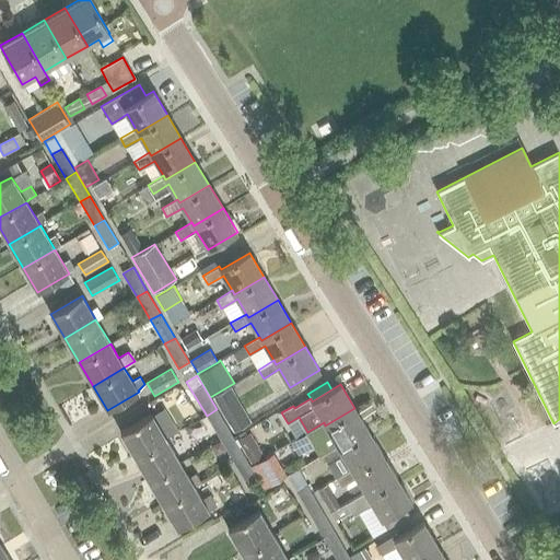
[(252,421),(231,386),(213,397),(234,432),(252,421)]
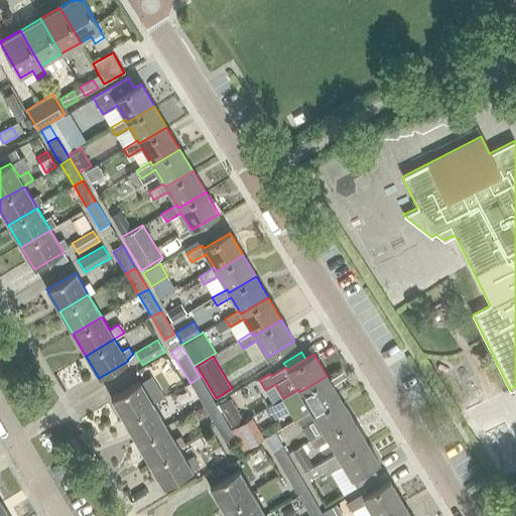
[(312,414),(340,398),(327,376),(299,392),(298,389),(283,398),(288,405),(296,419),(310,410),(312,414)]
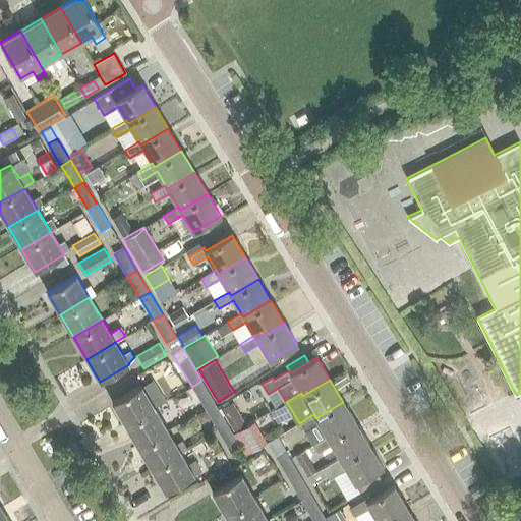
[(205,408),(215,403),(201,381),(192,387),(205,408)]
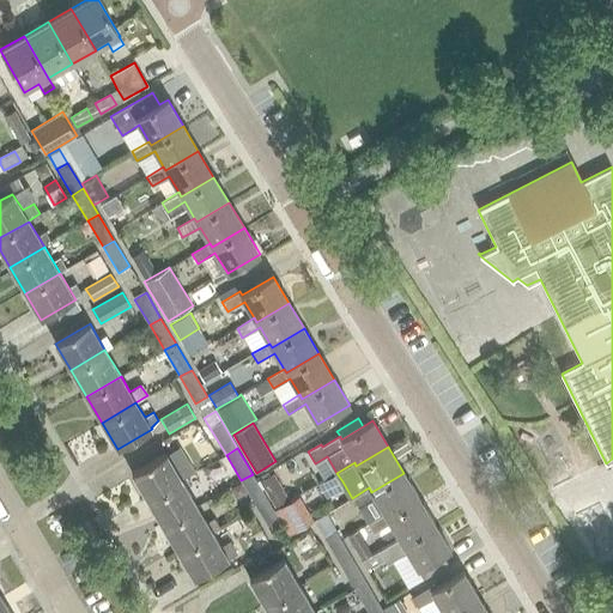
[(132,474),(147,501),(182,480),(167,454),(132,474)]
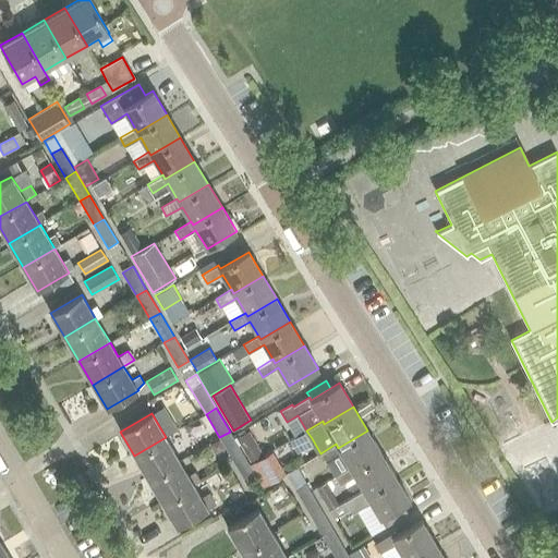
[(367,431),(338,448),(336,444),(320,453),(326,462),(341,452),(350,468),(352,471),(381,453),(367,431)]
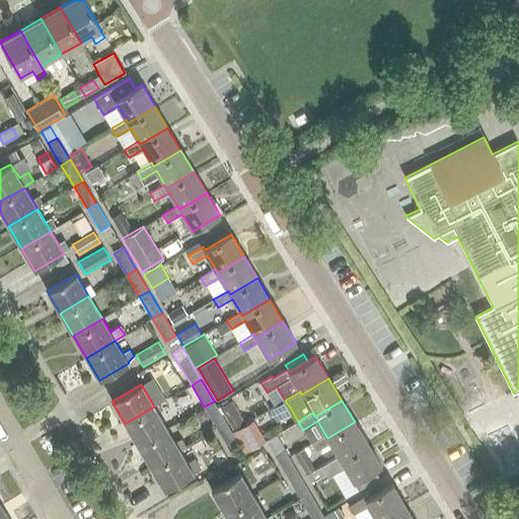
[(227,424),(214,401),(204,406),(217,429),(227,424)]
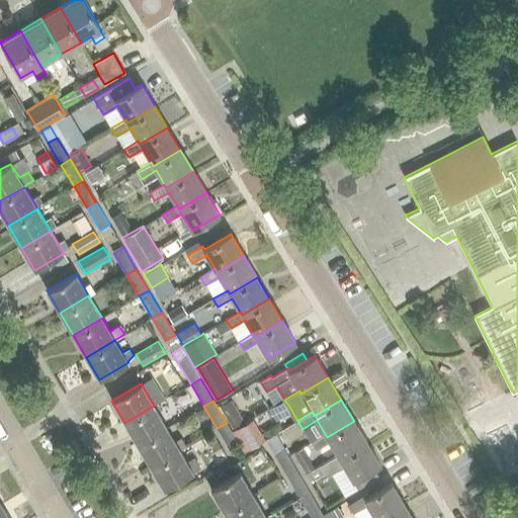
[(244,424),(232,402),(219,409),(232,431),(244,424)]
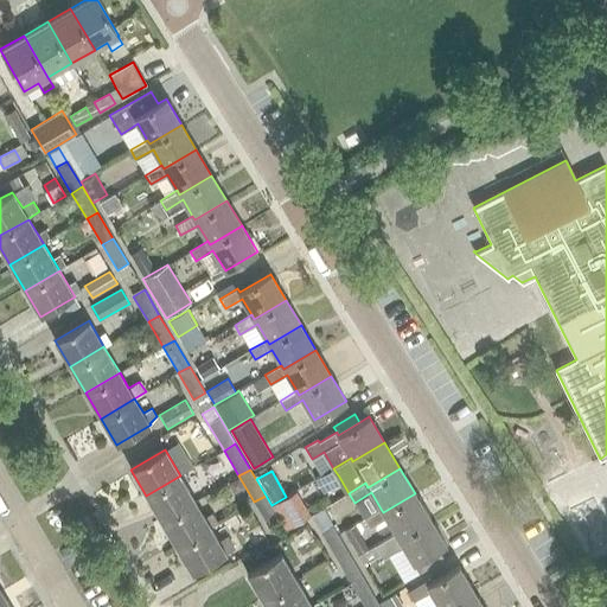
[(196,502),(180,477),(180,475),(146,496),(161,522),(196,502)]
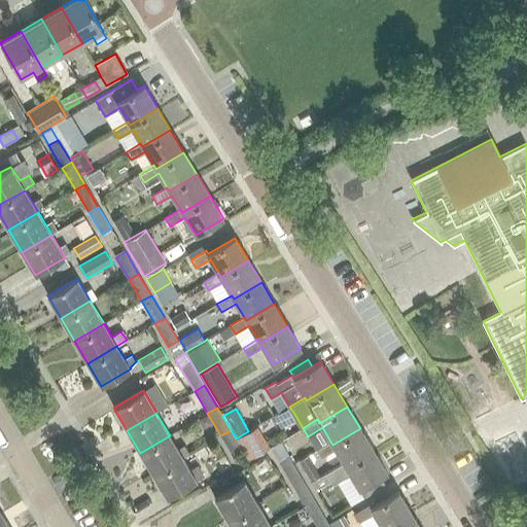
[(236,440),(244,453),(248,461),(270,448),(257,427),(236,440)]
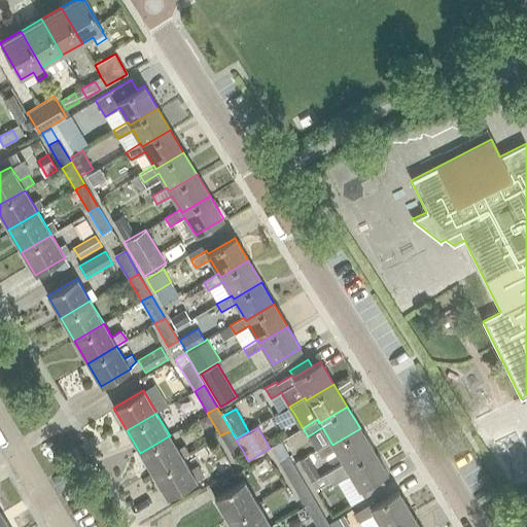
[(332,445),(330,442),(316,450),(321,458),(336,450),(344,463),(346,466),(374,450),(360,428),(332,445)]
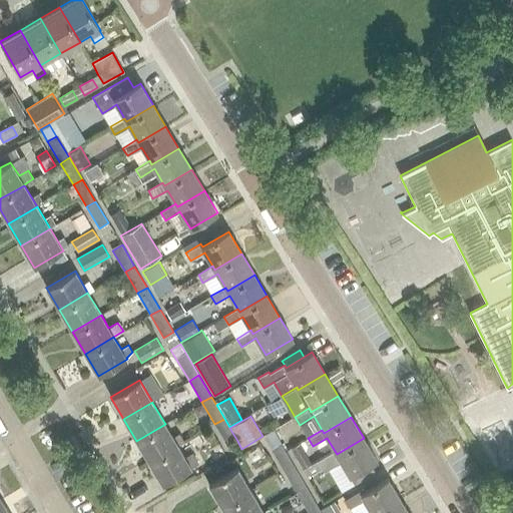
[(227,447),(237,441),(229,428),(224,419),(214,424),(227,447)]
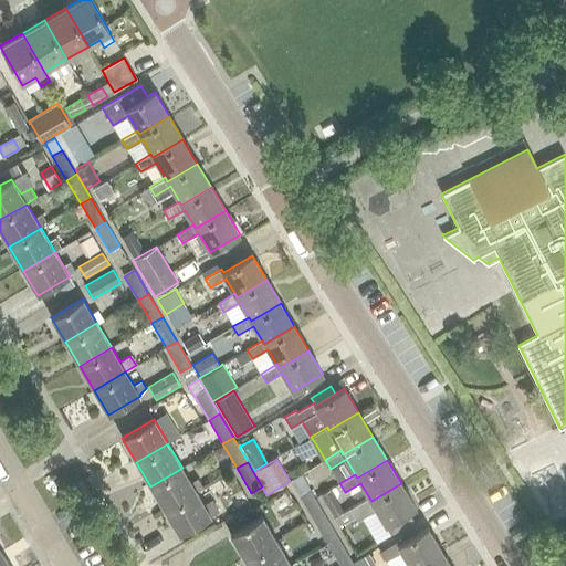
[(150,486),(164,510),(196,491),(197,493),(205,489),(198,479),(191,483),(182,468),(150,486)]
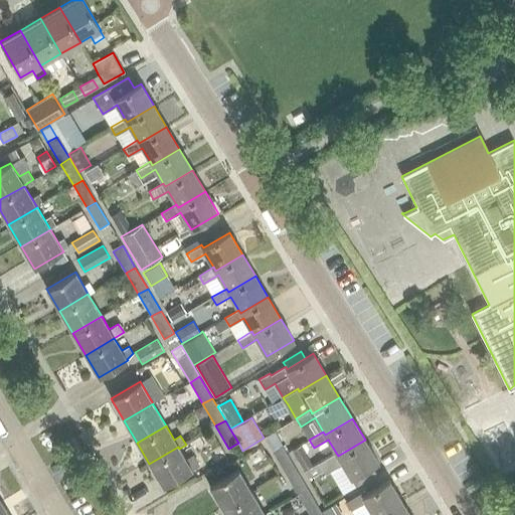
[(274,432),(265,438),(273,452),(282,446),(274,432)]
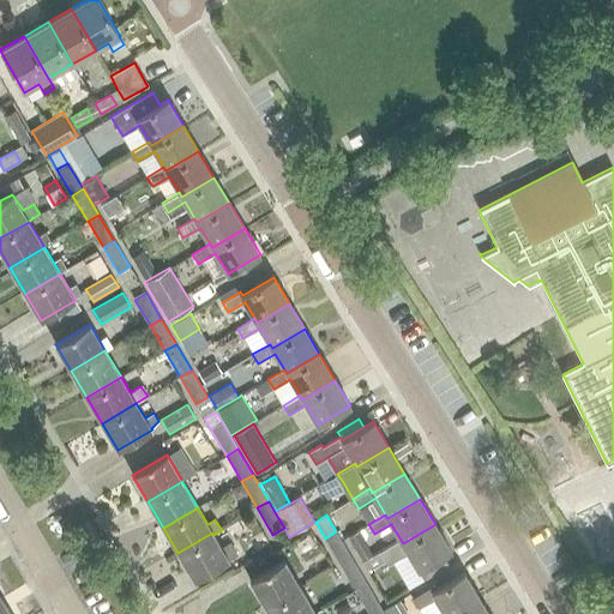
[(389,559),(405,549),(423,579),(449,565),(443,555),(451,551),(435,524),(403,543),(401,540),(383,549),(389,559)]
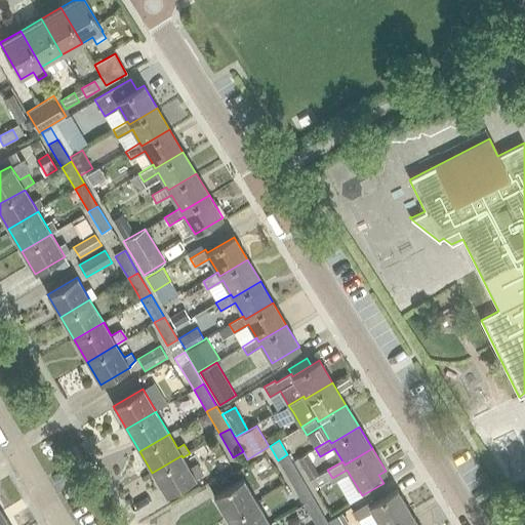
[(291,482),(300,477),(287,454),(278,460),(291,482)]
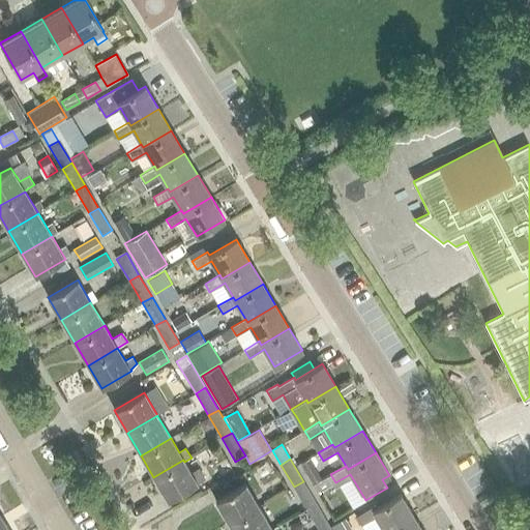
[(184,462),(183,460),(153,477),(168,501),(204,479),(198,470),(192,474),(184,462)]
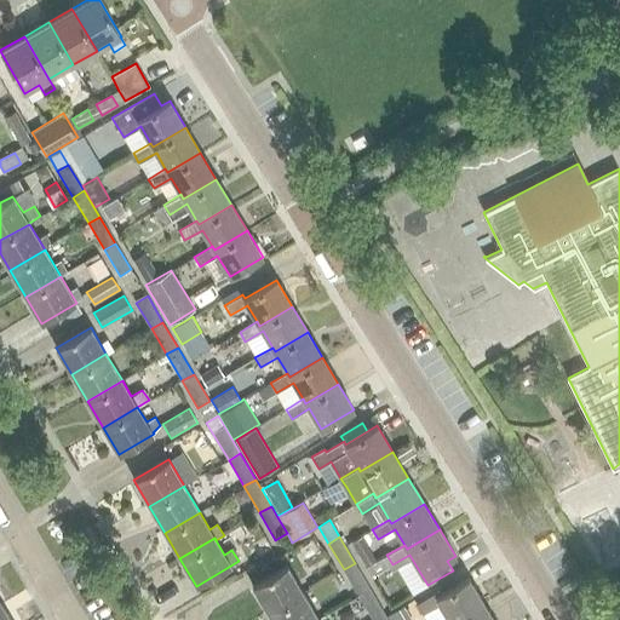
[(389,567),(383,557),(366,567),(366,568),(372,578),(372,577),(389,567)]
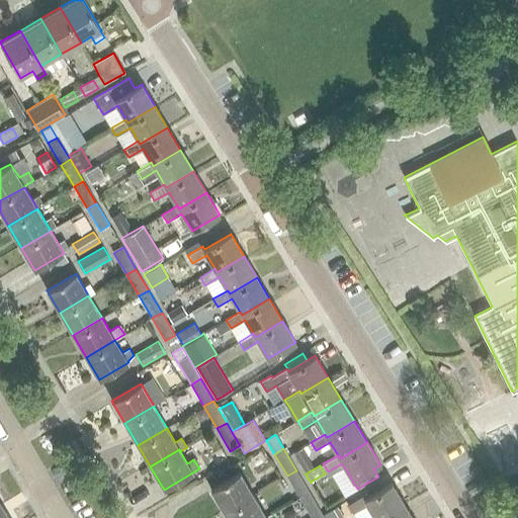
[(310,492),(296,470),(287,476),(299,497),(310,492)]
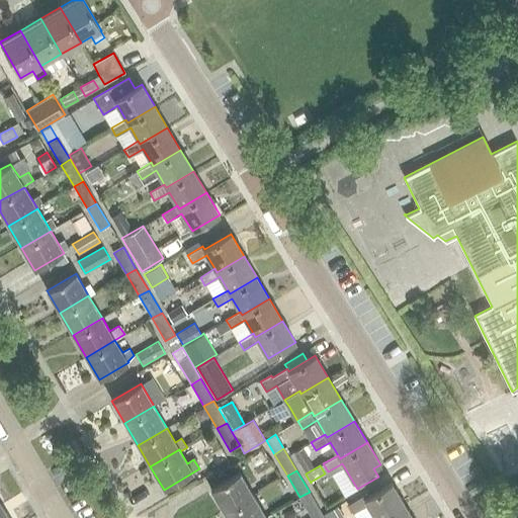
[(252,494),(240,472),(210,490),(224,511),(252,494)]
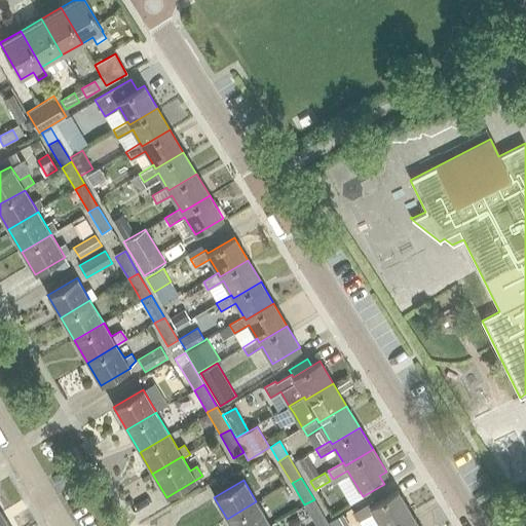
[(373,513),(380,525),(388,525),(411,513),(398,491),(371,506),(369,503),(353,513),(359,521),(373,513)]
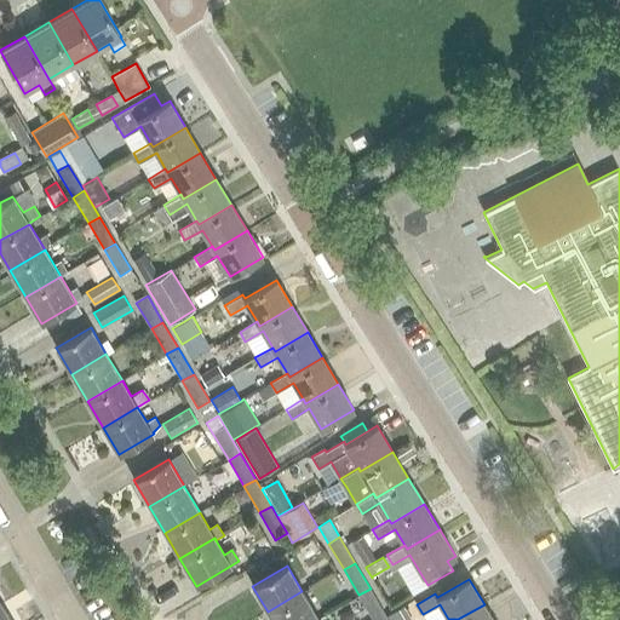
[(373,619),(374,619),(385,614),(371,589),(359,595),(373,619)]
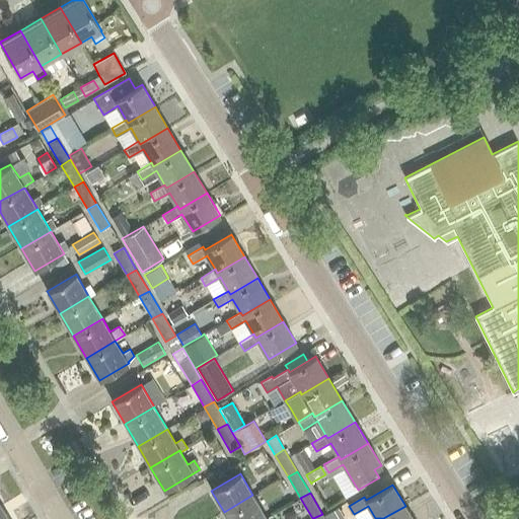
[(265,518),(267,518),(252,495),(224,512),(227,518),(265,518)]
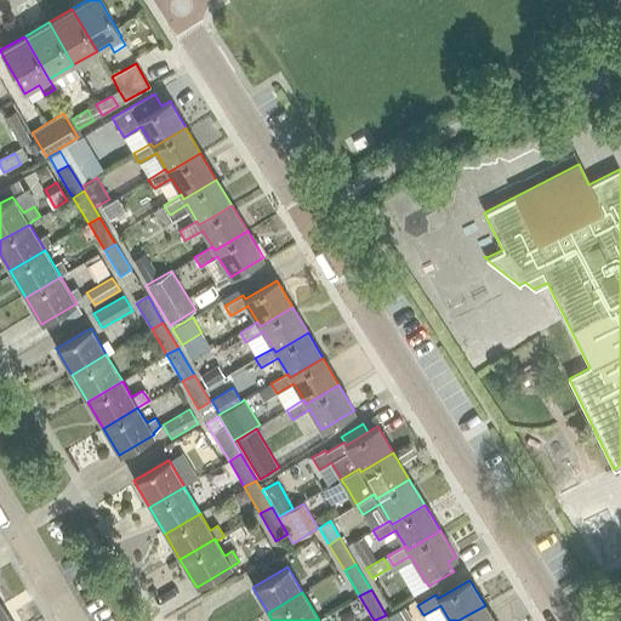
[(10,620),(1,605),(0,605),(0,620),(10,620)]
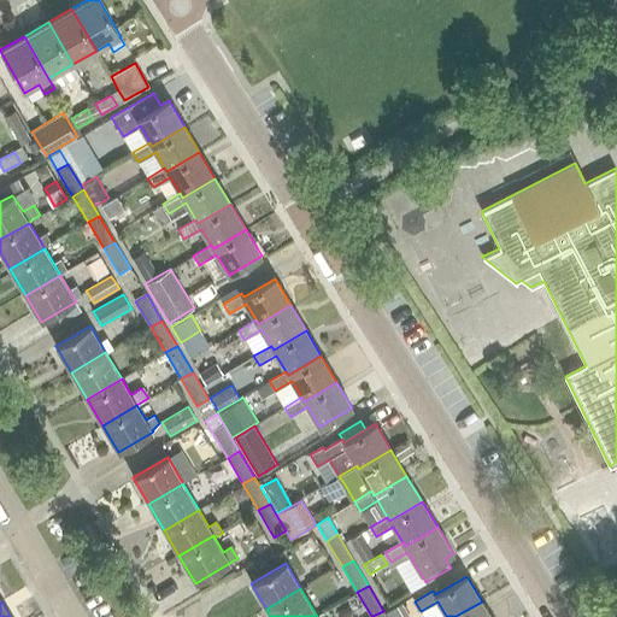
[(491,616),(482,601),(456,616),(491,616)]
